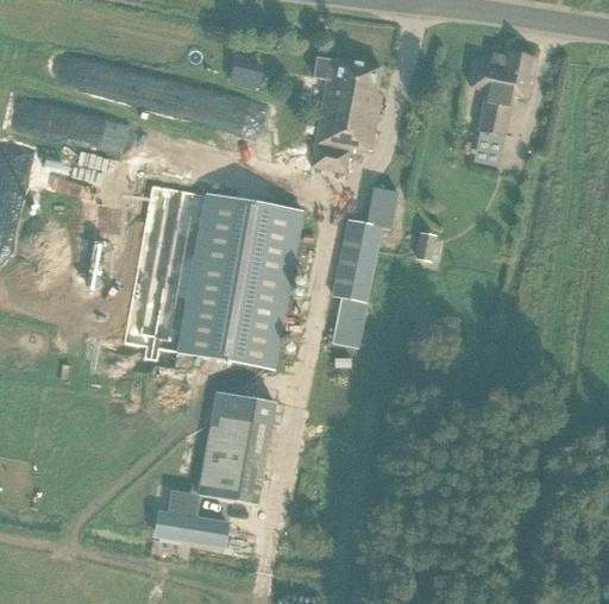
[(528,80),(534,54),(509,49),(507,58),(493,56),(491,64),(476,62),(471,85),(487,88),(478,127),(479,127),(476,145),(501,150),(506,133),(513,93),(529,95),(533,81),(528,80)]
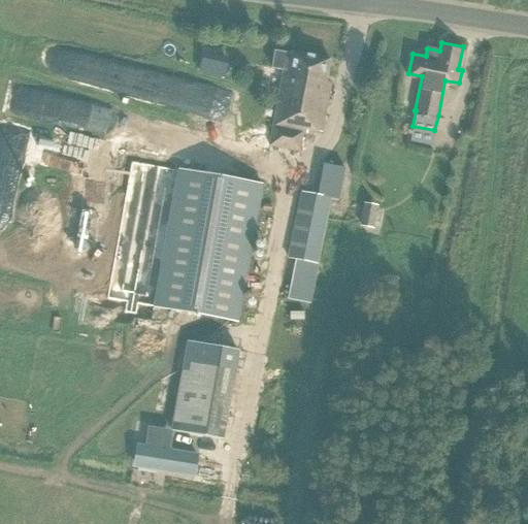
[(204,46),(200,69),(226,73),(230,51),(204,46)]
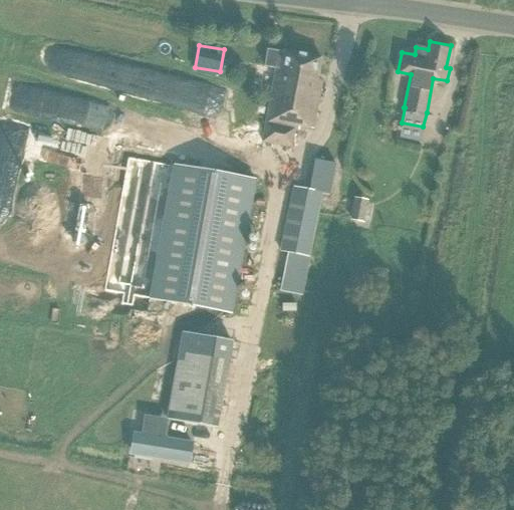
[(267,46),(264,63),(276,65),(263,139),(292,144),(295,124),(299,125),(299,122),(313,125),(322,76),(318,75),(321,54),(284,47),(283,49),(267,46)]
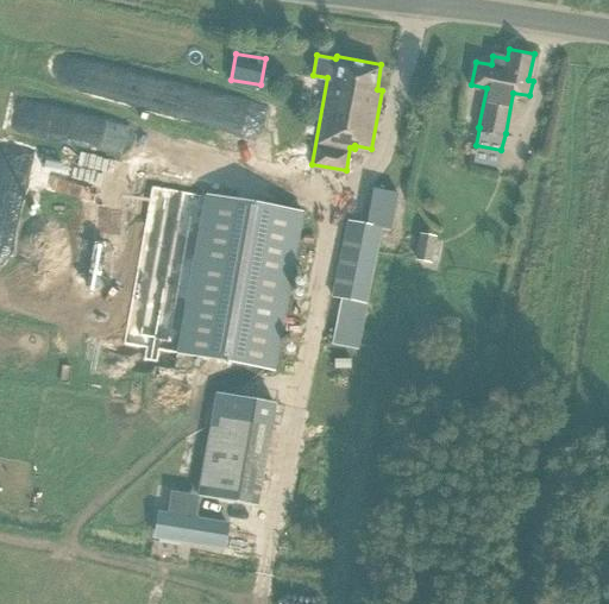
[(2,121),(145,151),(151,123),(8,92),(2,121)]
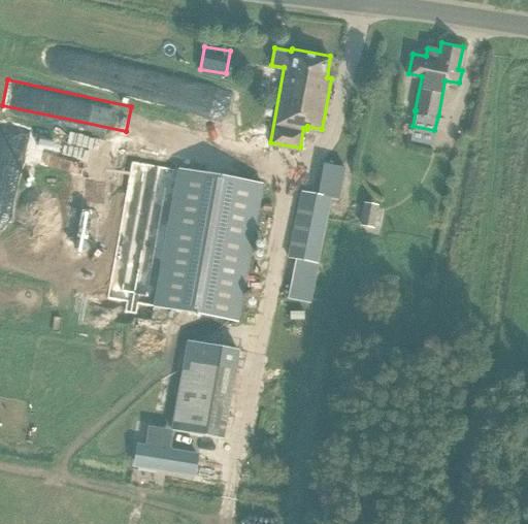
[(0,131),(0,152),(101,176),(108,150),(2,124),(0,131)]
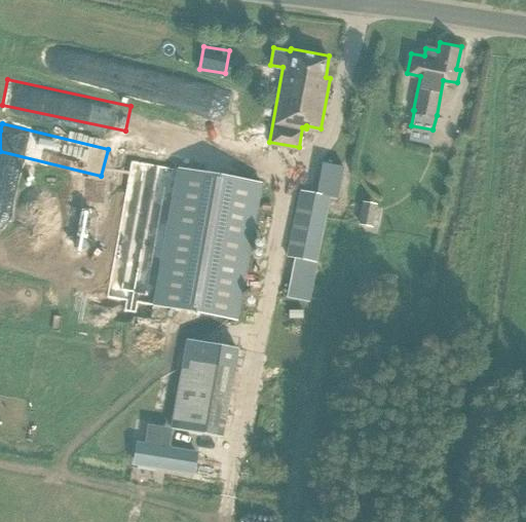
[(288,253),(295,255),(316,259),(329,193),(336,194),(342,161),(323,157),(316,190),(301,187),(288,253)]
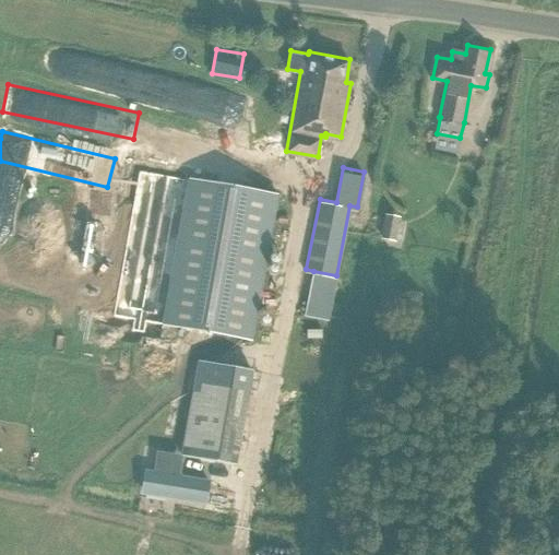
[(252,337),(278,192),(189,176),(163,320),(252,337)]
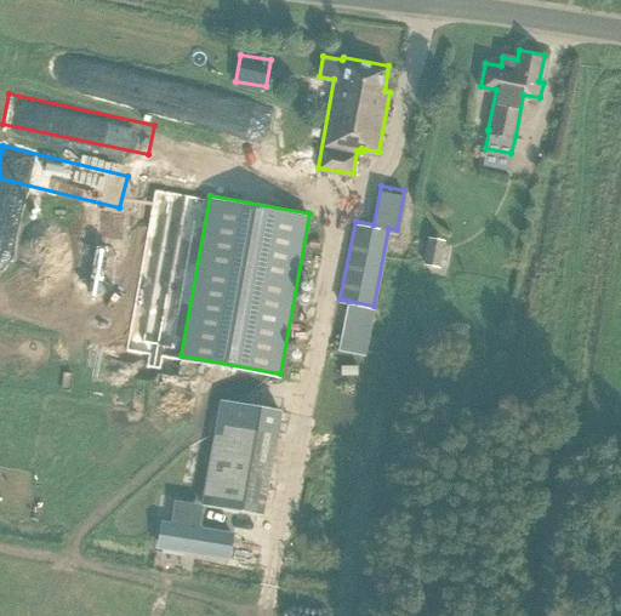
[(440,266),(445,238),(428,234),(423,263),(440,266)]
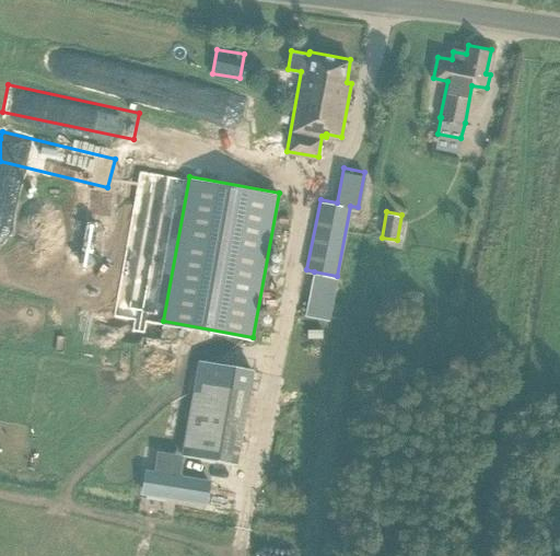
[(329,317),(337,276),(314,271),(305,313),(329,317)]
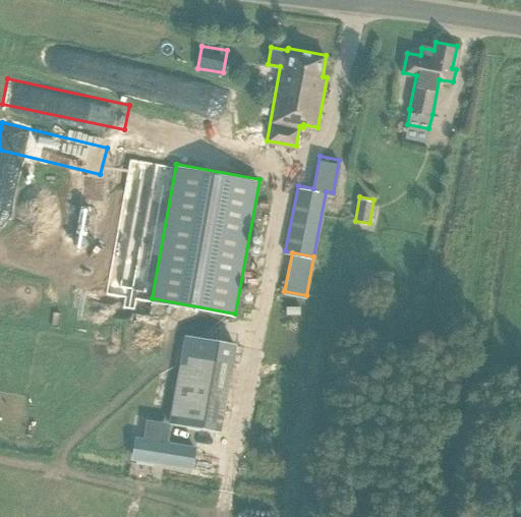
[(223,425),(238,343),(185,333),(170,415),(223,425)]
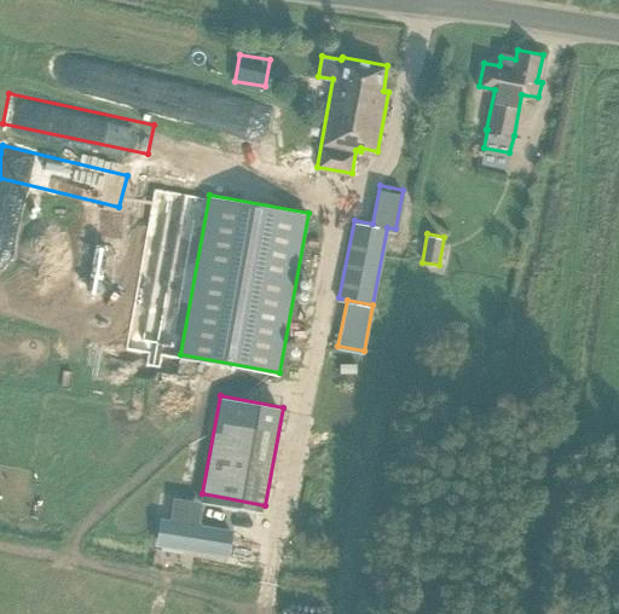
[(232,527),(198,521),(202,499),(172,494),(168,516),(158,514),(154,544),(227,557),(232,527)]
